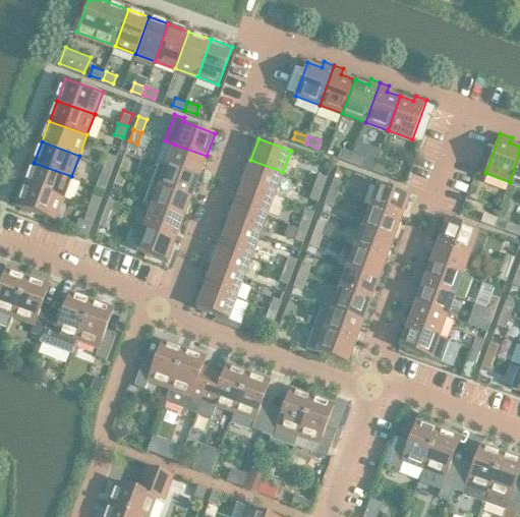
[(174,145),(167,165),(198,176),(207,156),(174,145)]
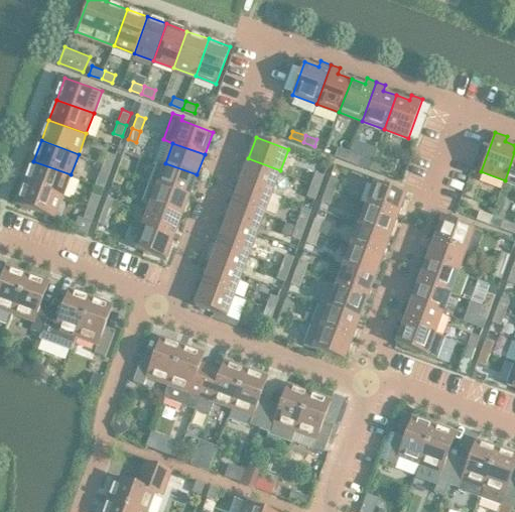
[(349,159),(352,151),(338,146),(335,154),(349,159)]
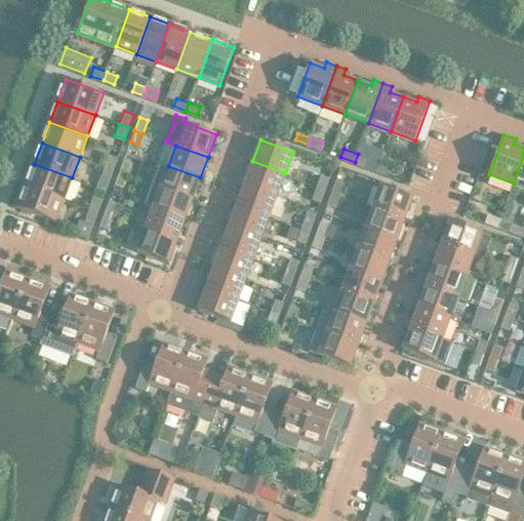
[(105,166),(113,169),(118,156),(110,153),(105,166)]
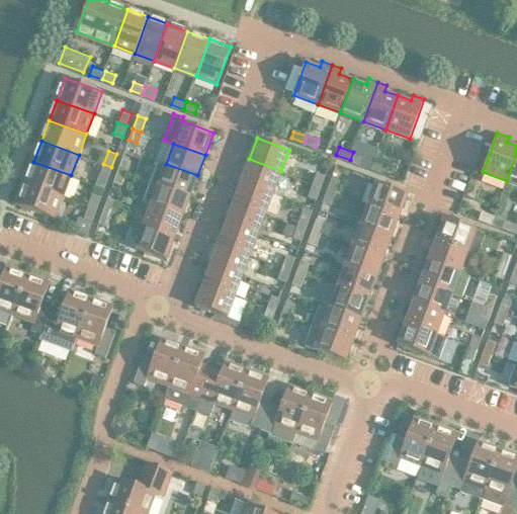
[(353,152),(350,160),(360,164),(363,156),(353,152)]
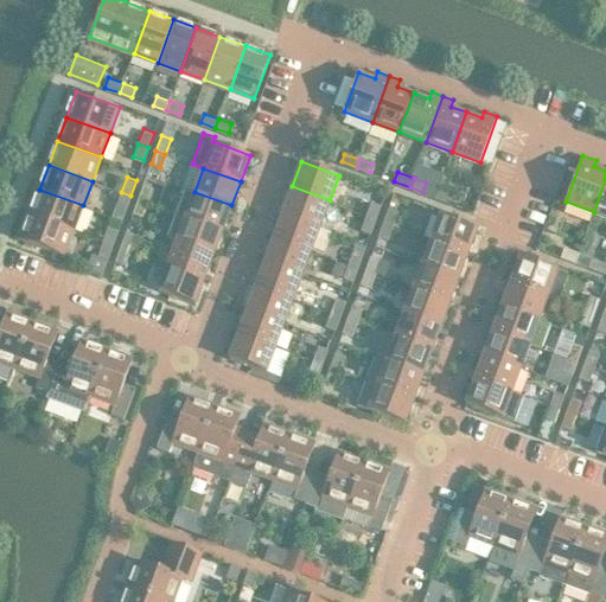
[(605,179),(594,212),(605,216),(605,179)]
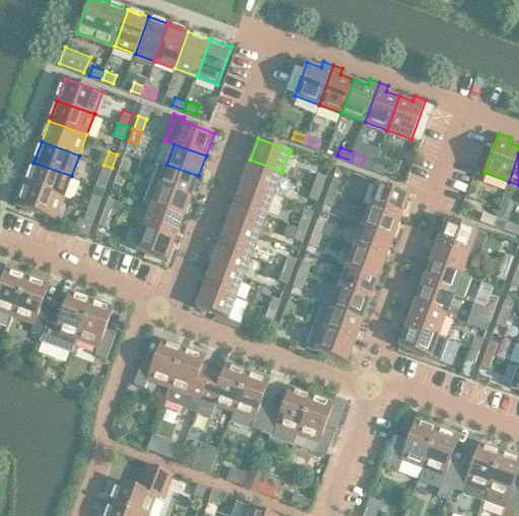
[(118,170),(126,173),(131,160),(123,157),(118,170)]
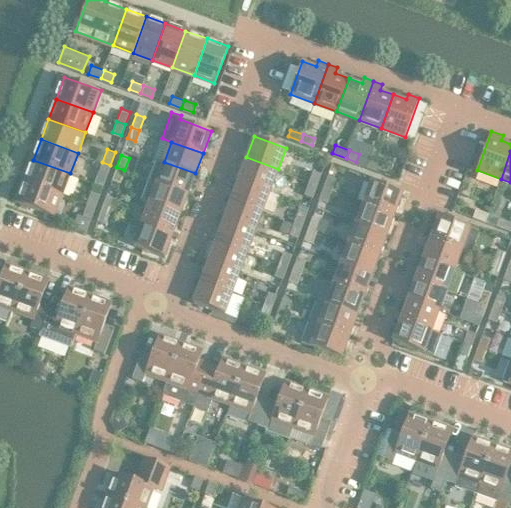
[(246,157),(239,178),(270,189),(278,169),(246,157)]
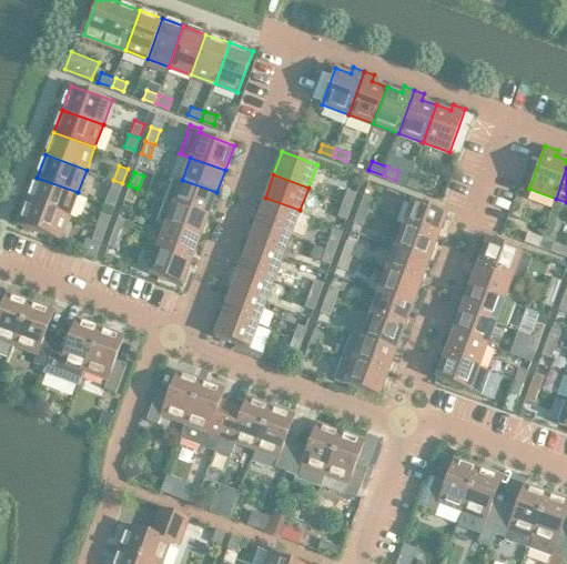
[(407,184),(421,189),(423,180),(411,175),(407,184)]
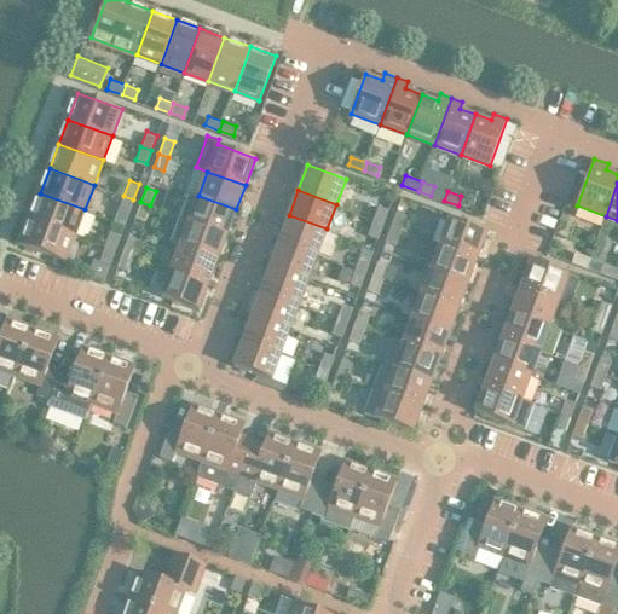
[(227,233),(236,209),(198,196),(189,192),(179,216),(227,233)]
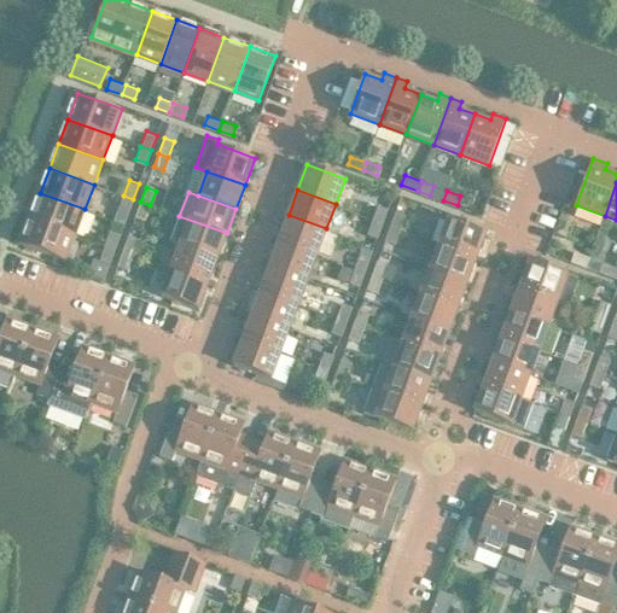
[(40,193),(31,217),(75,234),(85,209),(40,193)]
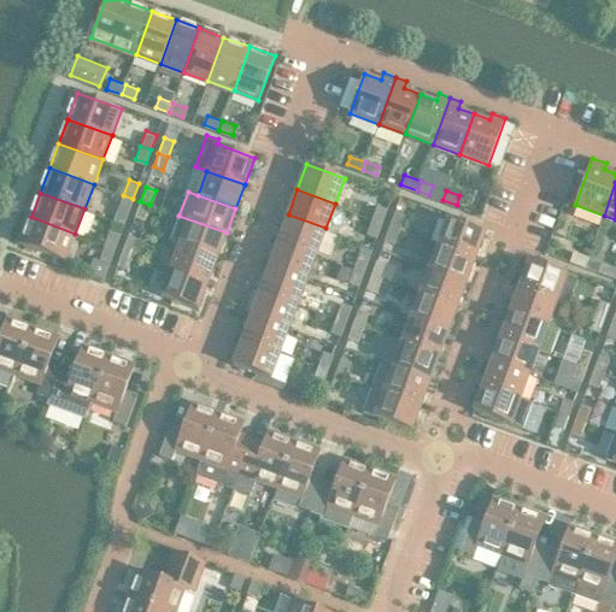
[(133,199),(123,195),(118,209),(128,212),(133,199)]
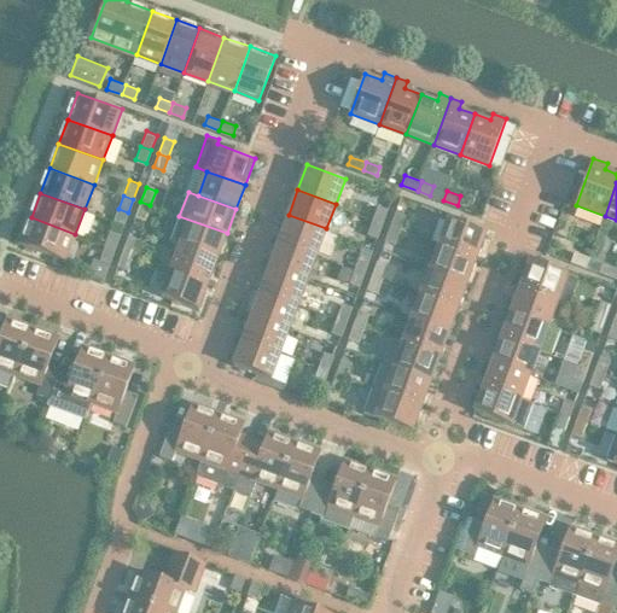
[(150,205),(140,202),(135,215),(145,219),(150,205)]
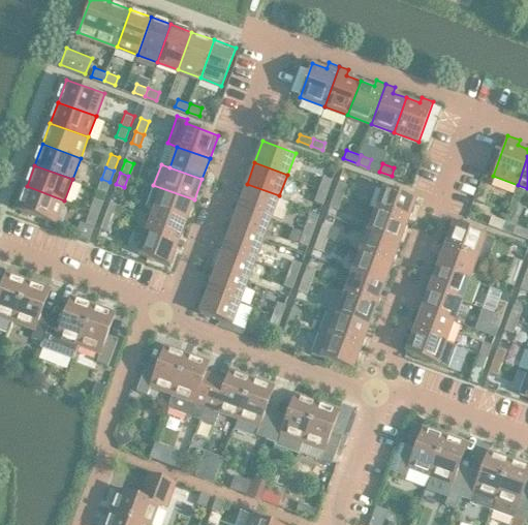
[(319,187),(328,190),(333,178),(324,175),(319,187)]
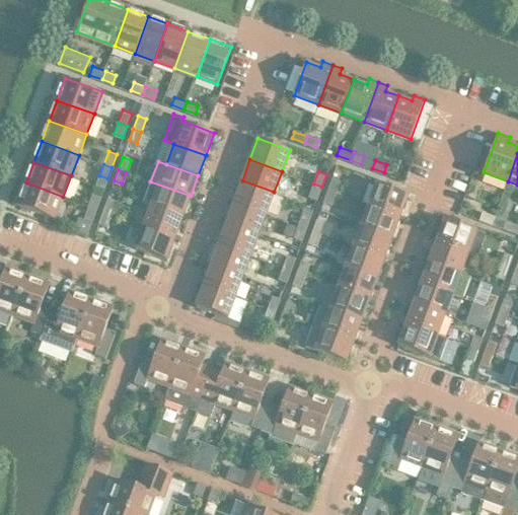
[(327,189),(336,192),(340,179),(333,176),(327,189)]
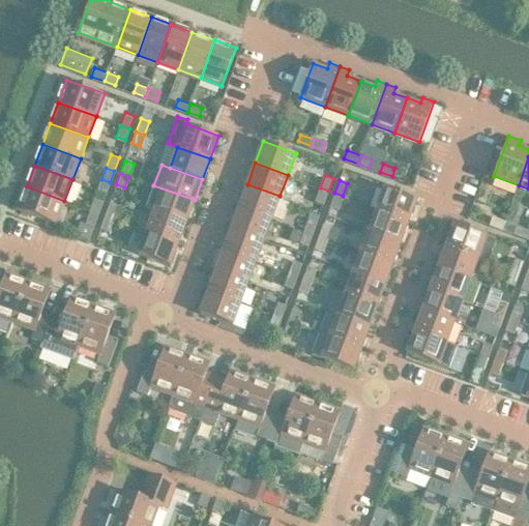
[(247,184),(239,205),(272,217),(280,196),(247,184)]
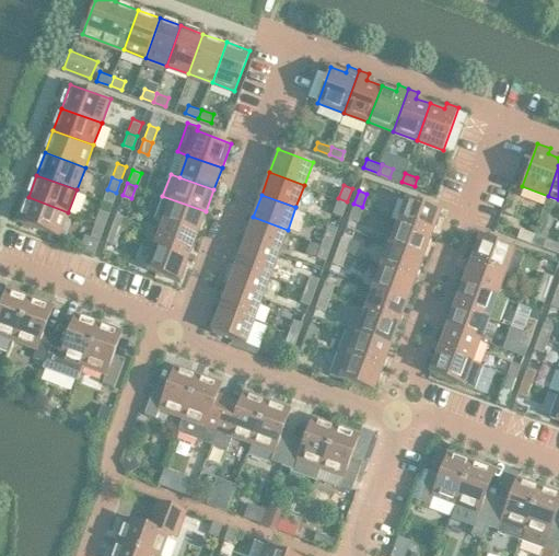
[(197,234),(206,211),(162,196),(154,218),(163,221),(197,234)]
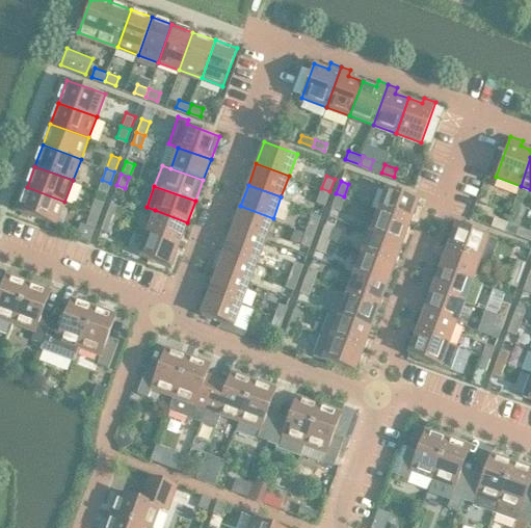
[(64,202),(27,187),(19,209),(57,222),(64,202)]
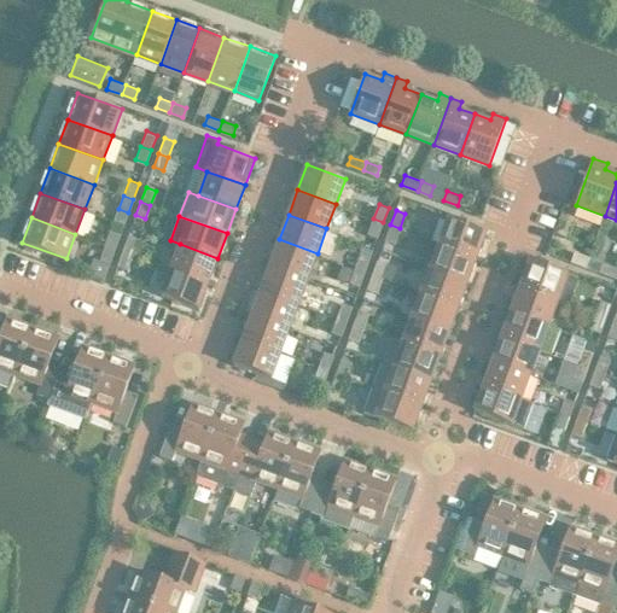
[(441,243),(477,256),(487,231),(450,217),(441,243)]
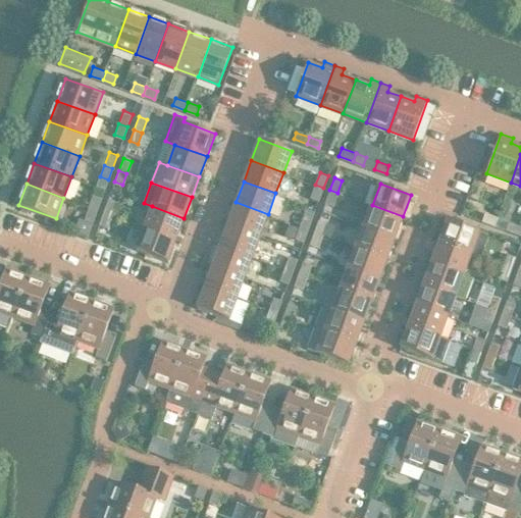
[(323,188),(315,185),(311,197),(319,199),(323,188)]
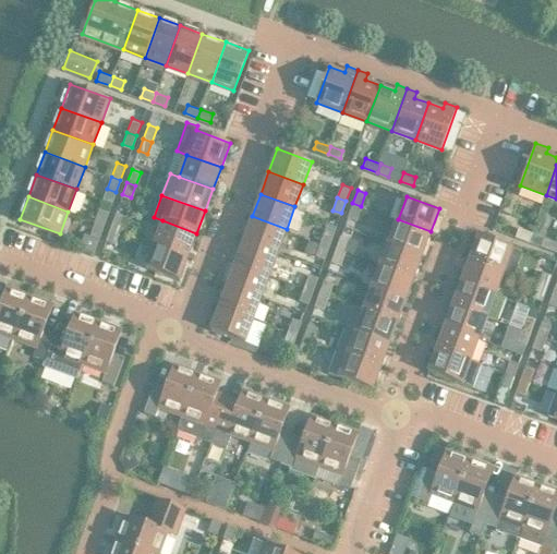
[(361,206),(352,203),(348,216),(355,219),(361,206)]
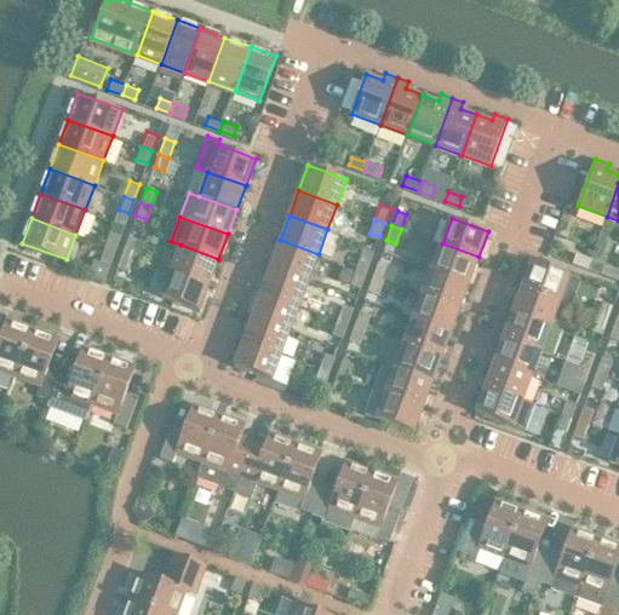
[(104,246),(115,249),(121,233),(110,229),(104,246)]
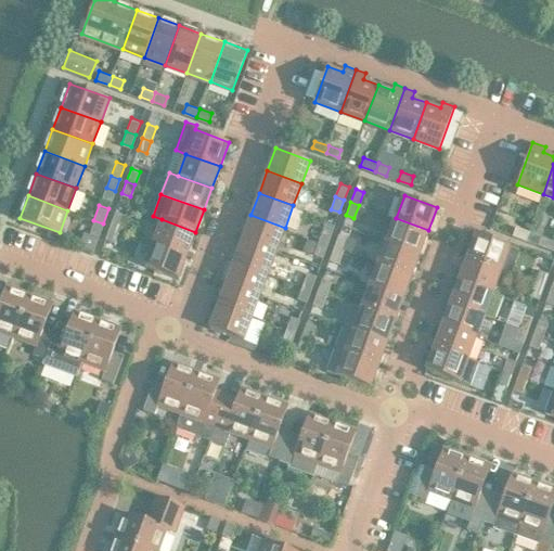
[(110,226),(119,229),(125,215),(115,212),(110,226)]
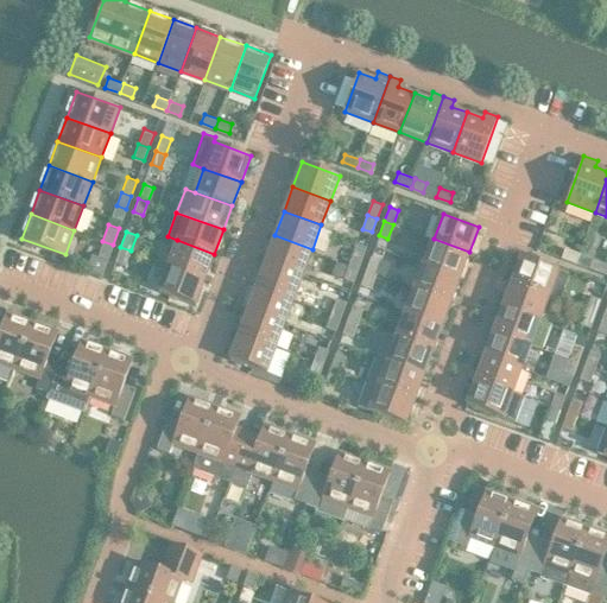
[(274,235),(266,259),(303,273),(313,249),(274,235)]
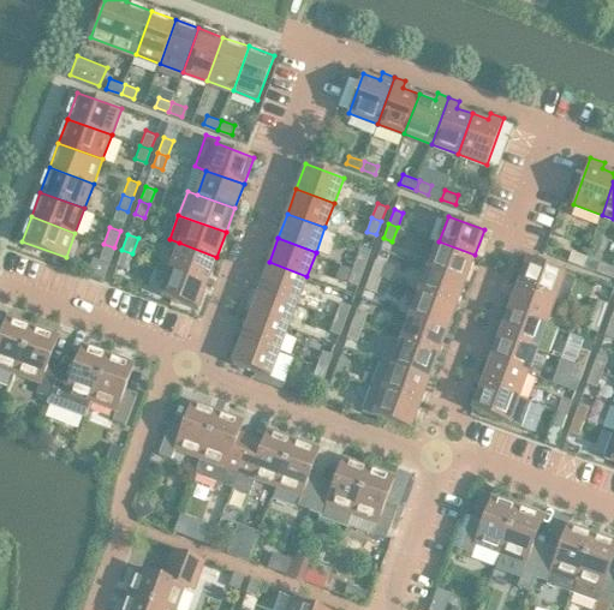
[(465,282),(475,255),(439,241),(428,268),(465,282)]
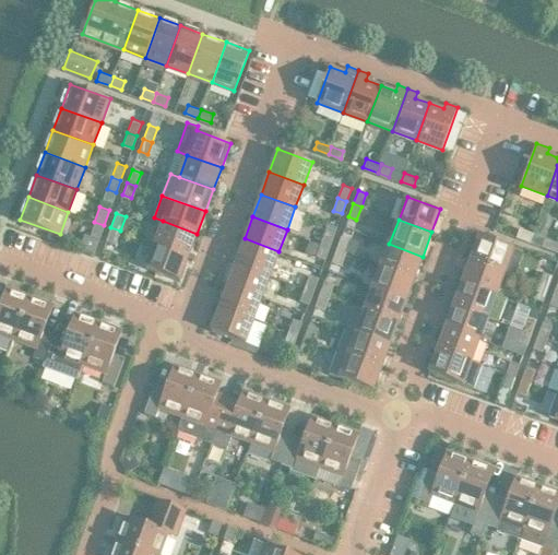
[(163,221),(155,244),(189,256),(197,234),(163,221)]
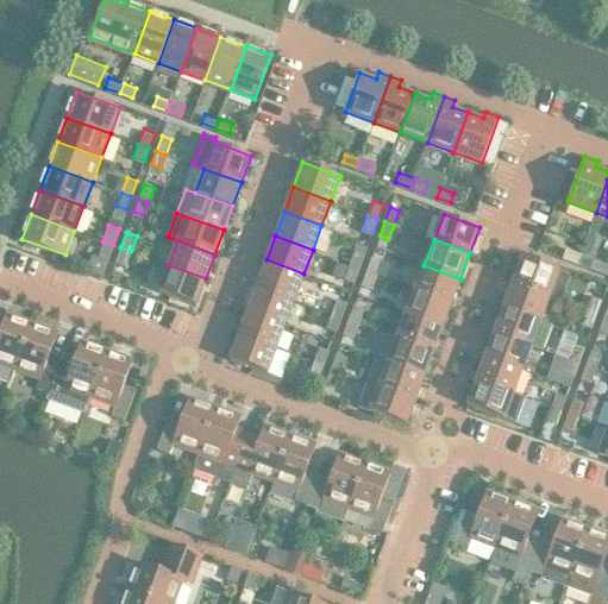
[(113,245),(102,241),(99,253),(108,257),(113,245)]
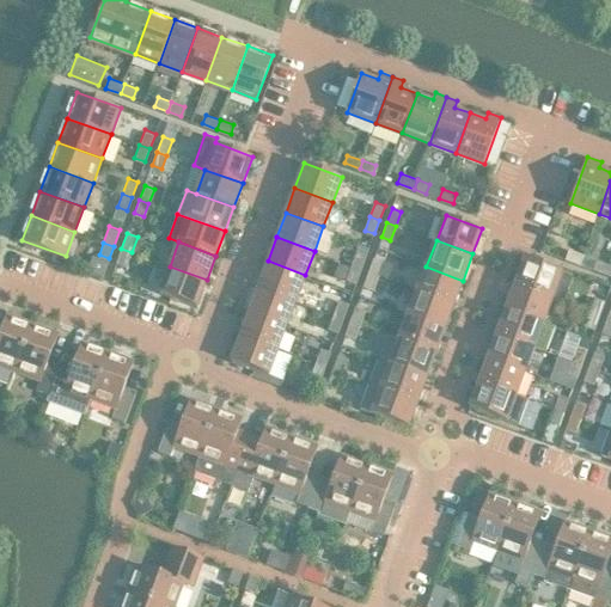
[(566,258),(580,263),(584,252),(569,247),(566,258)]
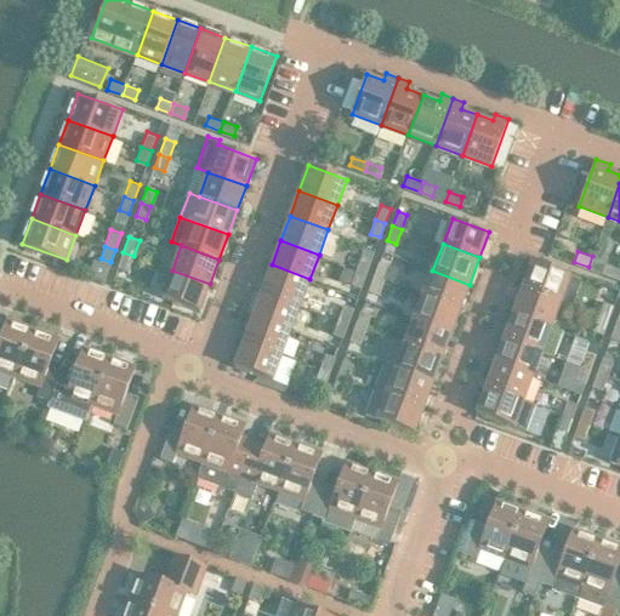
[(134,256),(123,252),(118,266),(129,269),(134,256)]
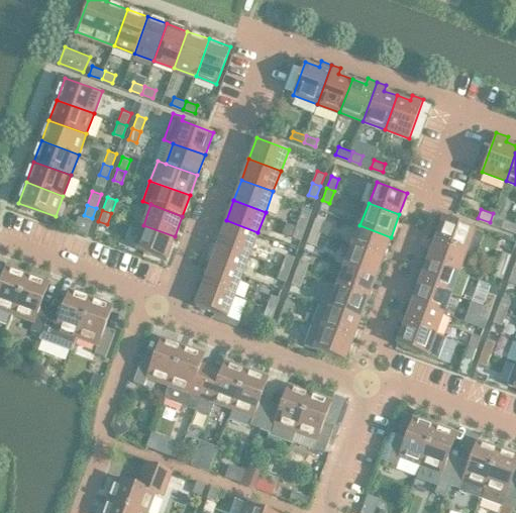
[(298,223),(305,226),(310,214),(302,211),(298,223)]
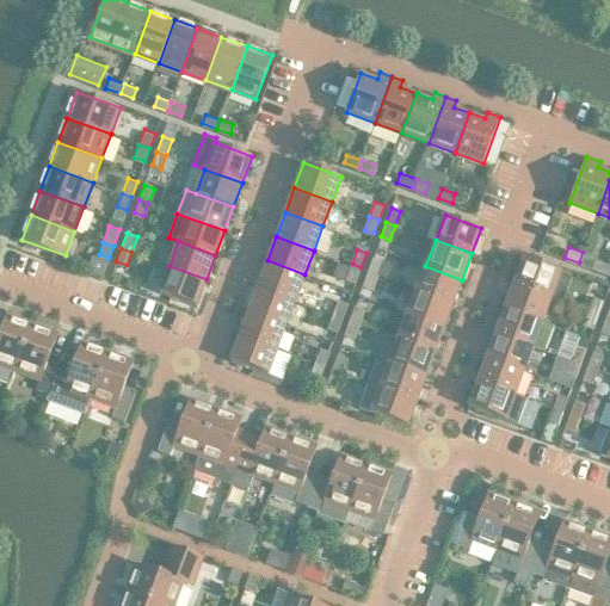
[(515,282),(552,296),(561,300),(571,274),(523,257),(515,282)]
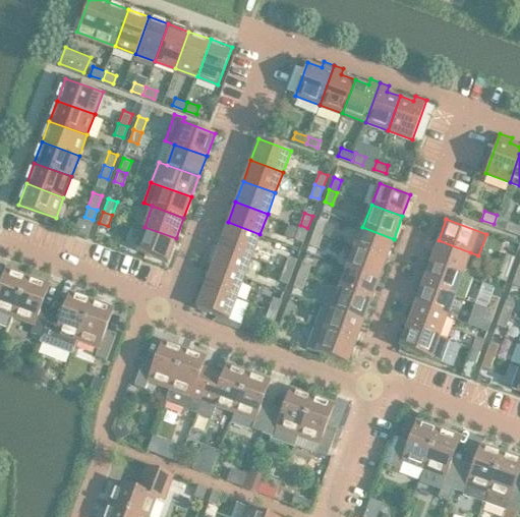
[(518,233),(519,228),(519,223),(506,219),(503,228),(518,233)]
